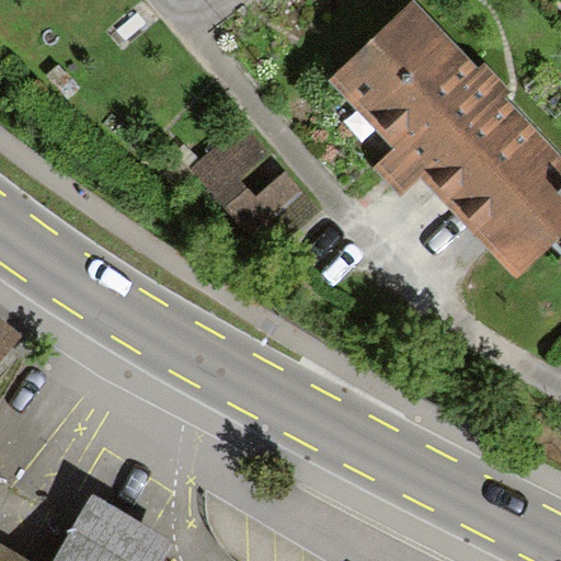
[(560,153),(415,0),(414,0),(329,81),(391,148),(371,167),(400,196),(420,178),(516,279),(560,237),(560,153)]
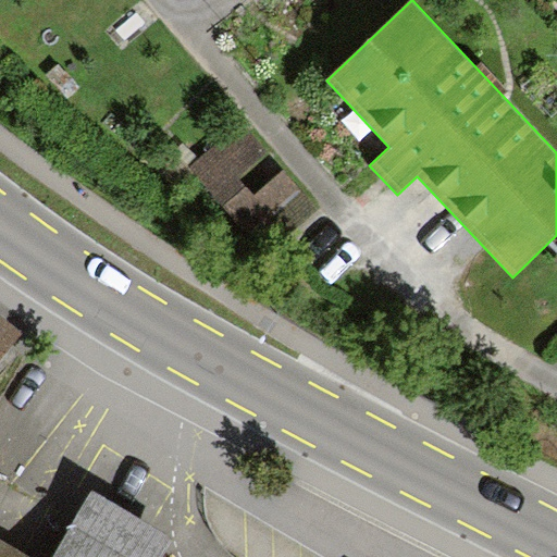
[(310,208),(280,175),(259,195),(239,174),(260,155),(233,126),(187,170),(264,250),(310,208)]
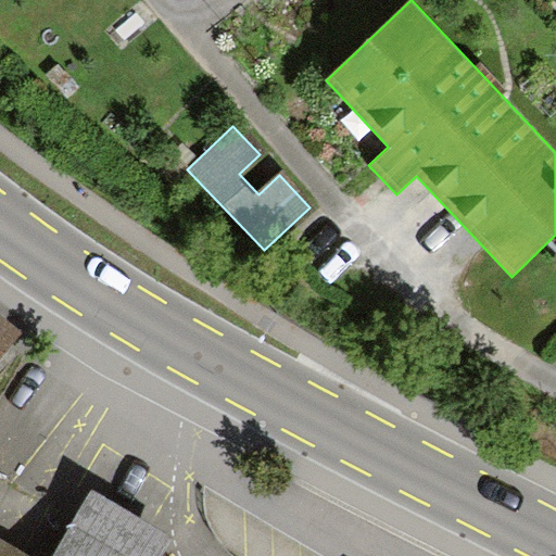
[(0,315),(0,356),(21,332),(0,315)]
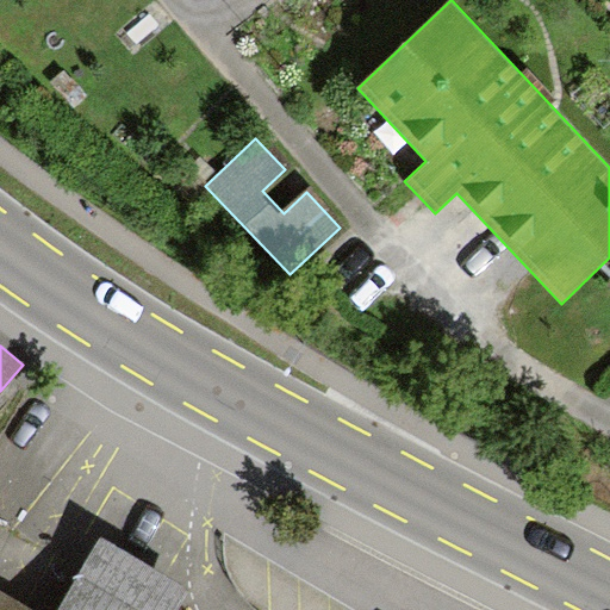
[(175,609),(187,590),(100,537),(56,609),(175,609)]
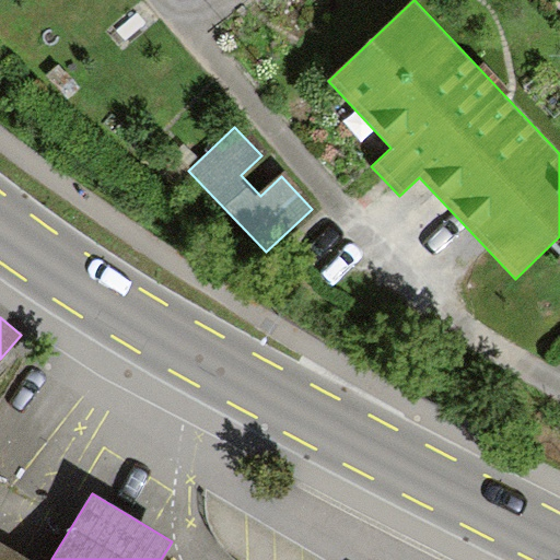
[(0,559),(38,559),(0,537),(0,559)]
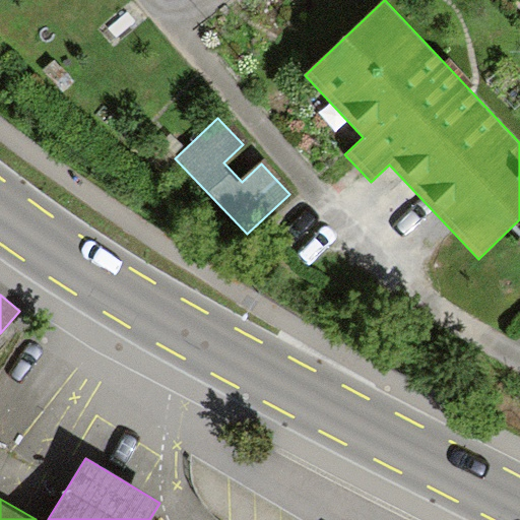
All buildings are outlined.
